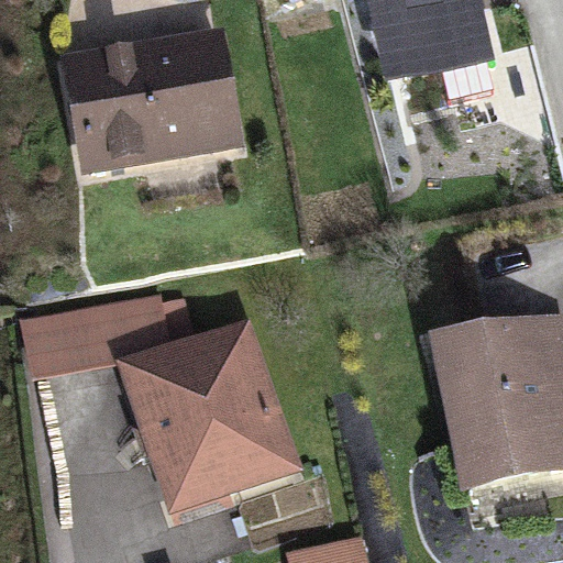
[(477,0),(363,0),(382,83),(490,59),(477,0)]
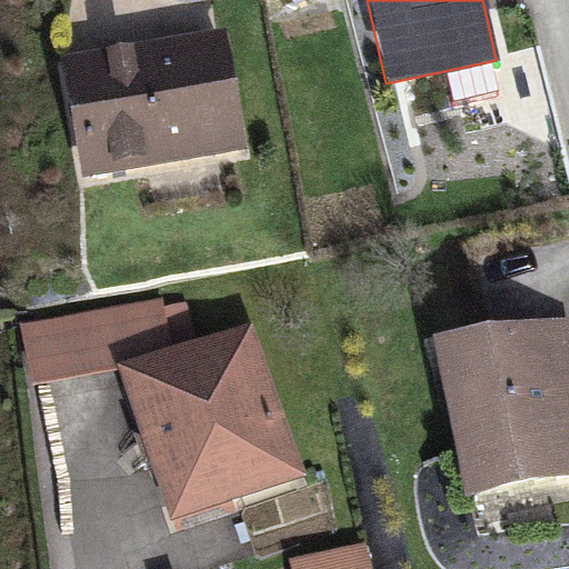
[(227,28),(59,57),(80,178),(248,149),(227,28)]
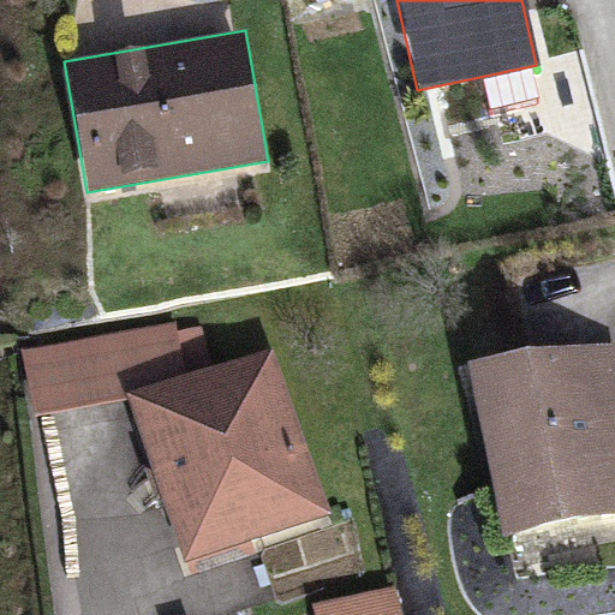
[(33,415),(124,400),(181,563),(329,515),(272,351),(213,362),(202,322),(180,328),(178,320),(22,351),(33,415)]
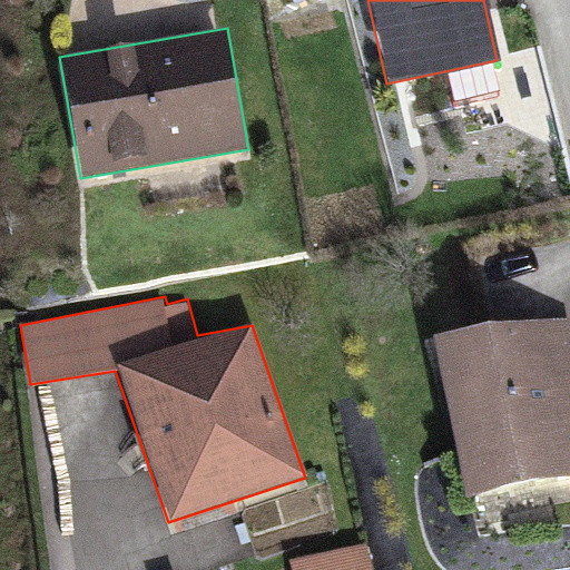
[(569,316),(435,340),(461,494),(569,475),(569,316)]
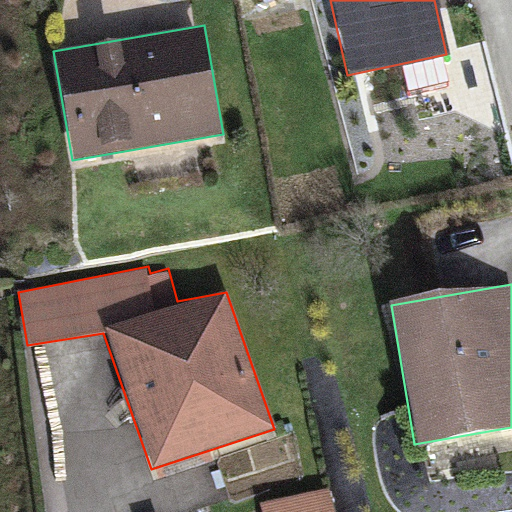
[(334,511),(329,486),(257,502),(259,511),(334,511)]
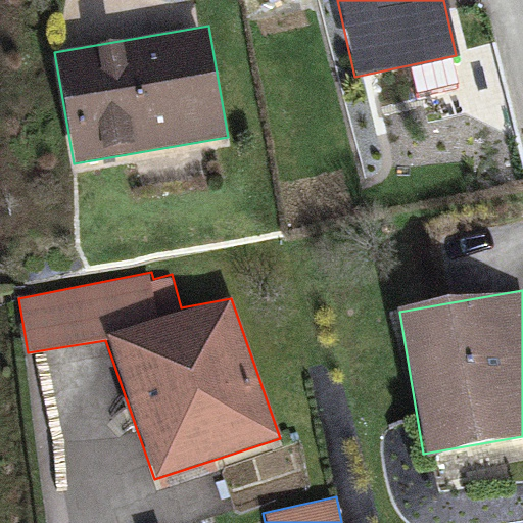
All buildings are outlined.
